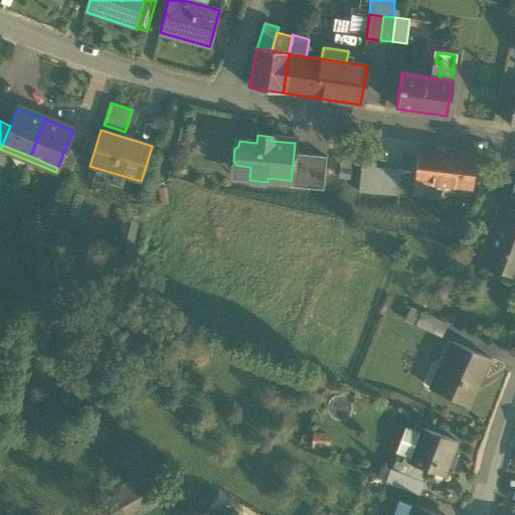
[(56,172),(67,177),(77,153),(65,148),(57,168),(56,172)]
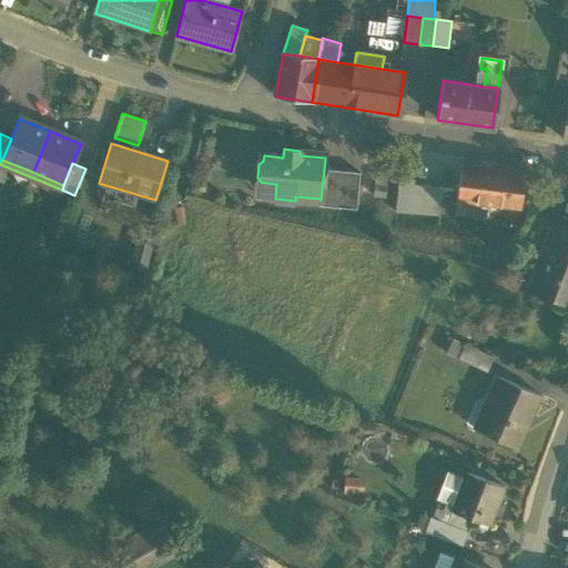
[(457,200),(520,206),(525,172),(462,165),(457,200)]
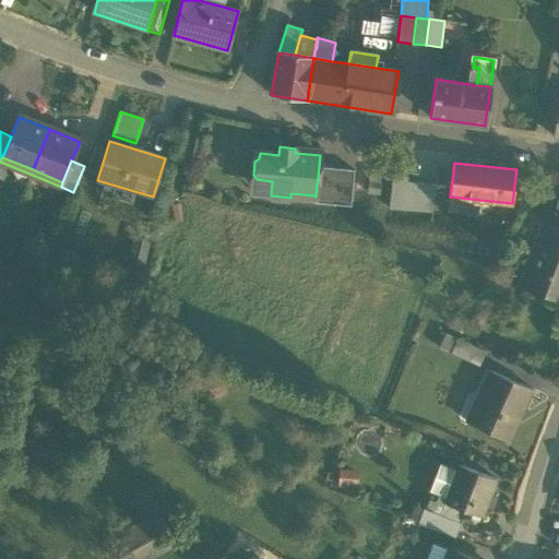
[(313,203),(351,206),(354,171),(319,167),(316,197),(314,195),(313,203)]
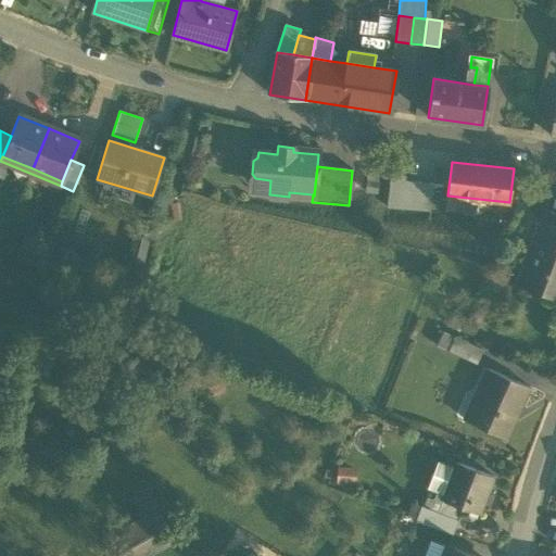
[(388,209),(402,210),(405,182),(405,176),(391,175),(389,194),(391,194),(390,207),(388,207),(388,209)]
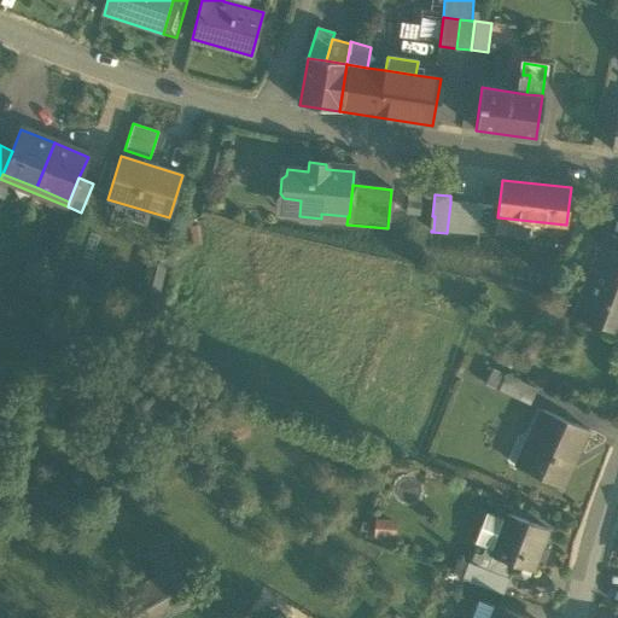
[(283,215),(299,216),(301,200),(284,198),(283,215)]
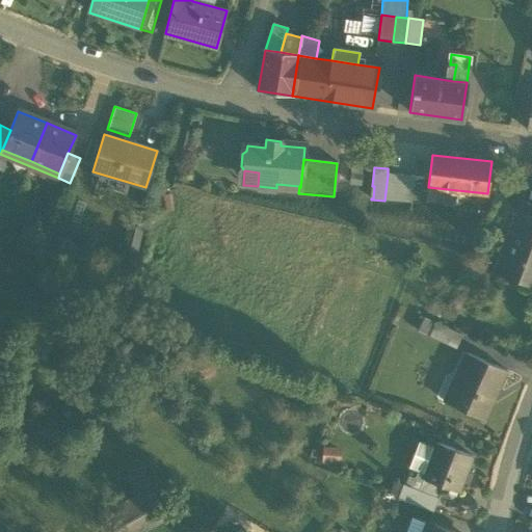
[(414,178),(388,175),(384,201),(411,204),(414,178)]
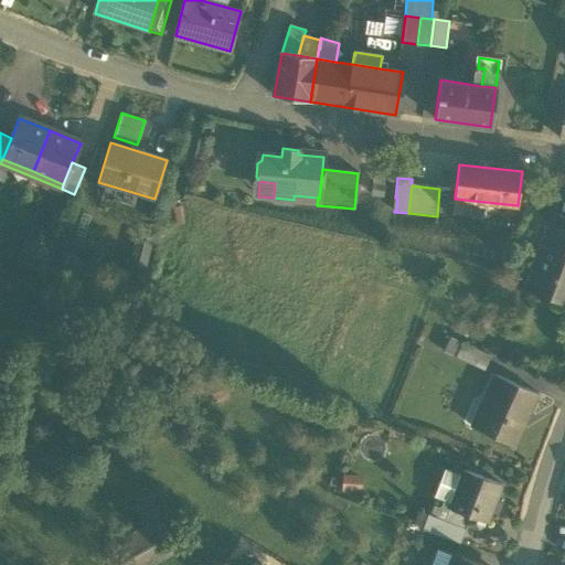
[(526,287),(564,301),(564,232),(550,226),(540,252),(537,256),(543,257),(532,286),(528,284),(526,287)]
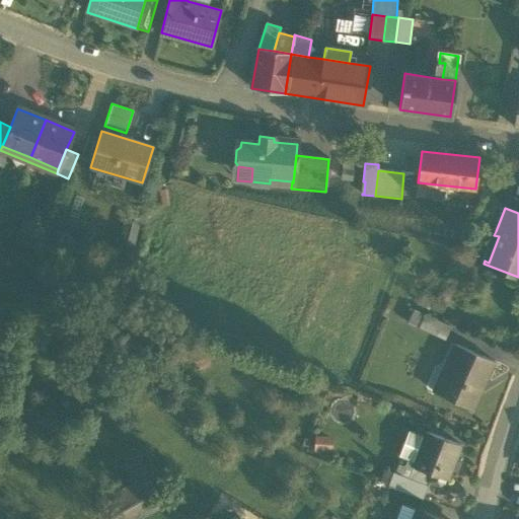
[(494,235),(485,261),(489,263),(499,236),(494,235)]
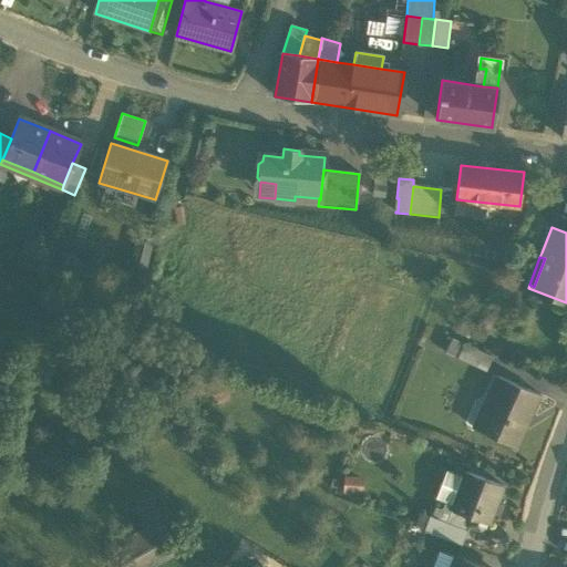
[(490,330),(476,322),(468,337),(482,343),(490,330)]
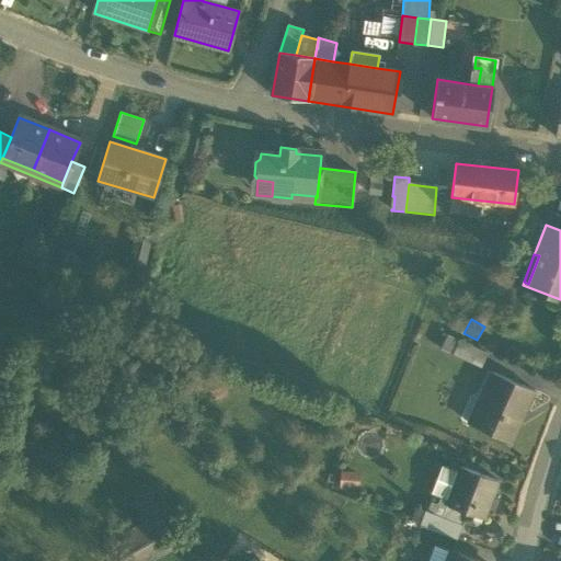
[(441,347),(451,353),(458,339),(447,334),(441,347)]
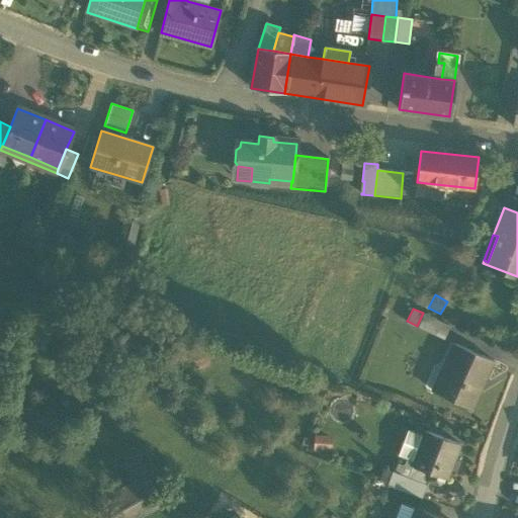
[(417,326),(444,338),(450,325),(423,313),(417,326)]
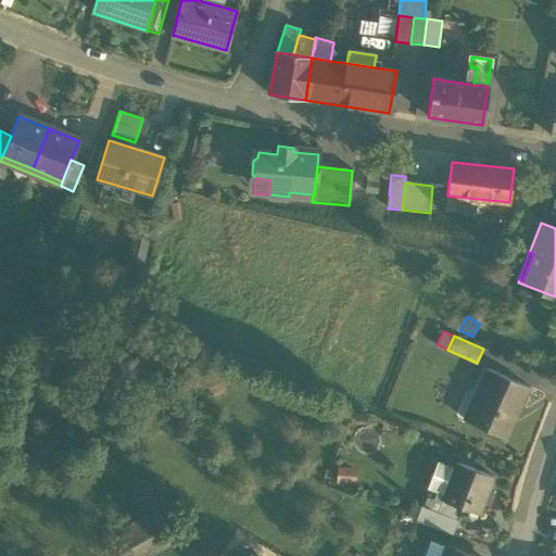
[(468,420),(503,436),(518,402),(521,404),(529,386),(488,367),(479,384),(483,387),(468,420)]
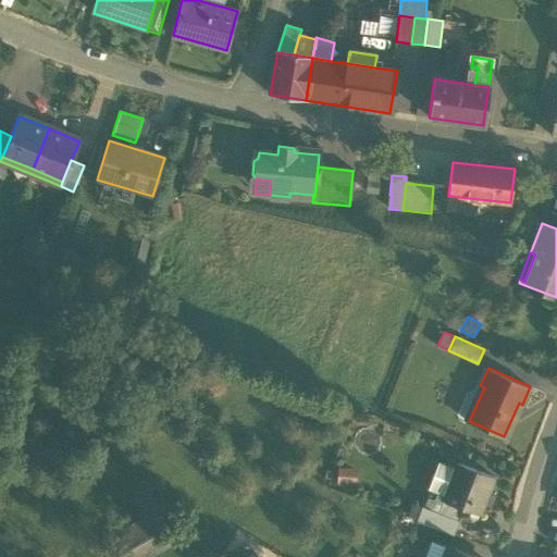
[(465,419),(469,421),(484,387),(480,385),(465,419)]
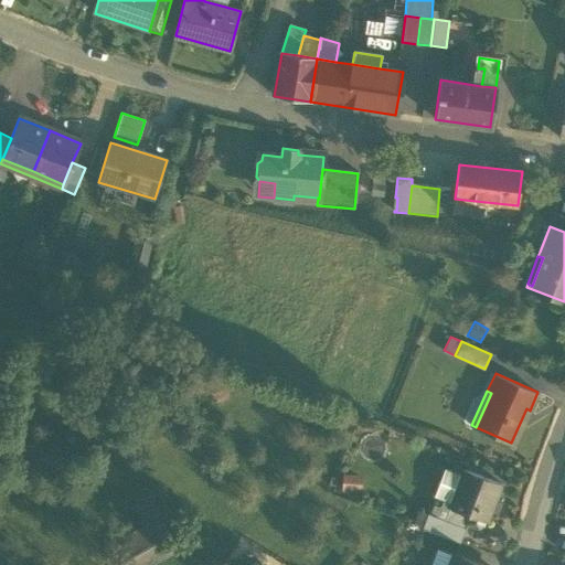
[(443,500),(450,503),(461,473),(445,468),(433,497),(443,500)]
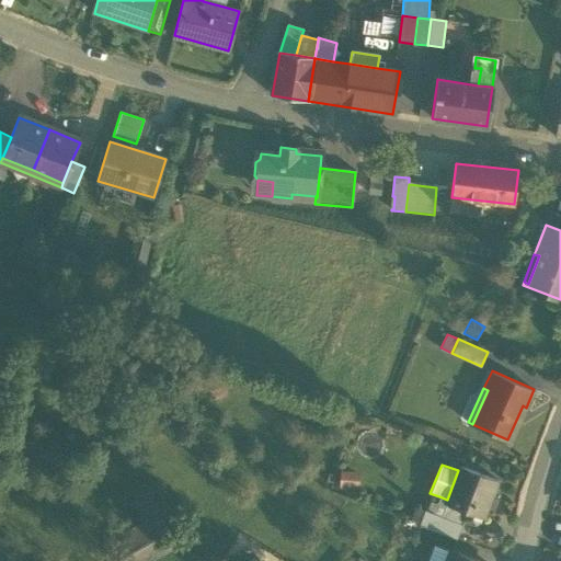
[(445,503),(446,503),(481,517),(483,517),(497,480),(459,466),(458,470),(447,500),(445,503)]
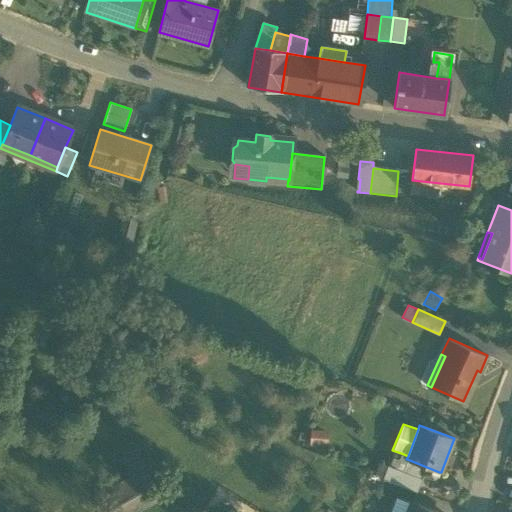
[(328,429),(310,429),(310,444),(328,445),(328,429)]
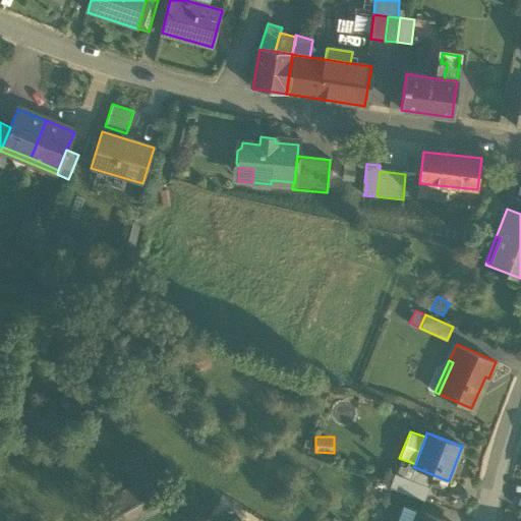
[(399,464),(396,473),(410,479),(414,467),(413,467),(415,464),(408,461),(406,465),(404,466),(399,464)]
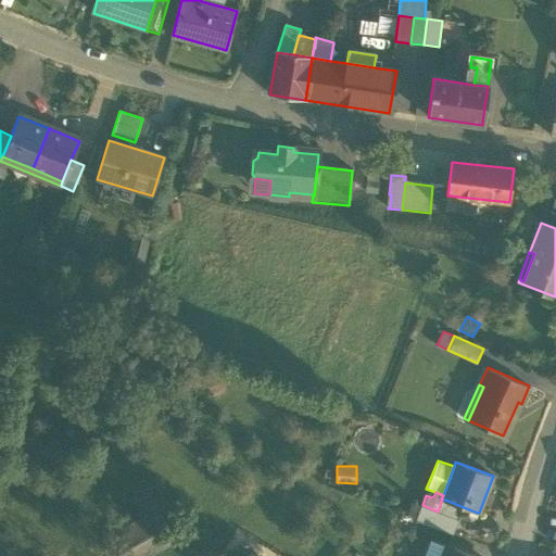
[(476,516),(477,513),(442,498),(438,512),(457,519),(459,515),(470,519),(476,516)]
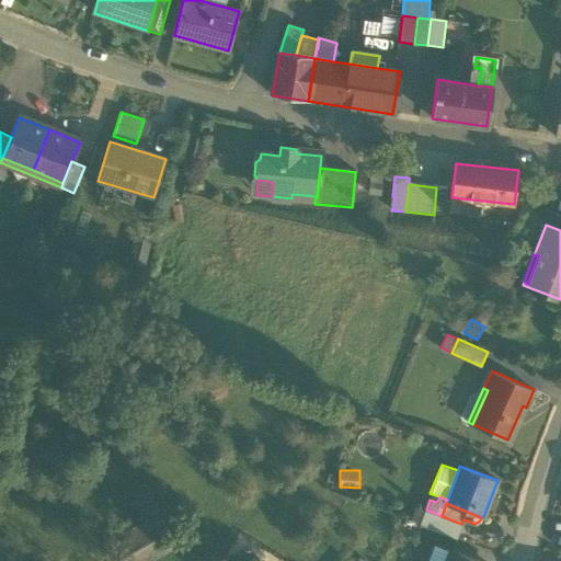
[(420,524),(457,538),(461,524),(442,516),(426,510),(425,510),(420,524)]
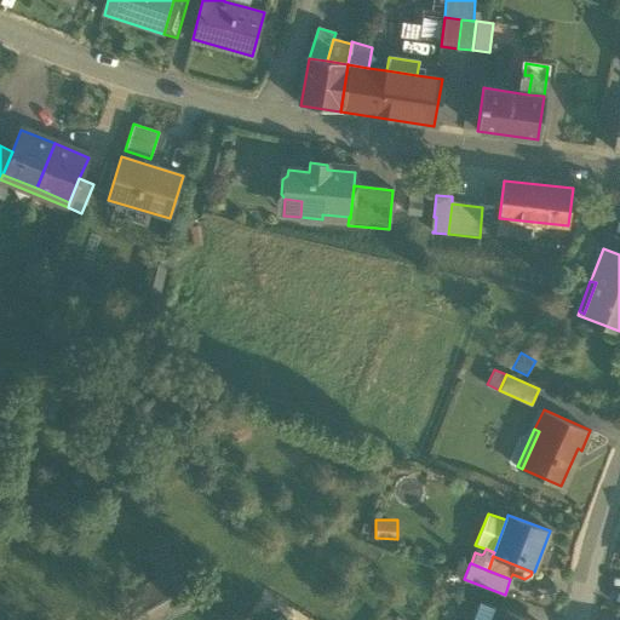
[(122,600),(133,619),(162,619),(194,603),(174,570),(122,600)]
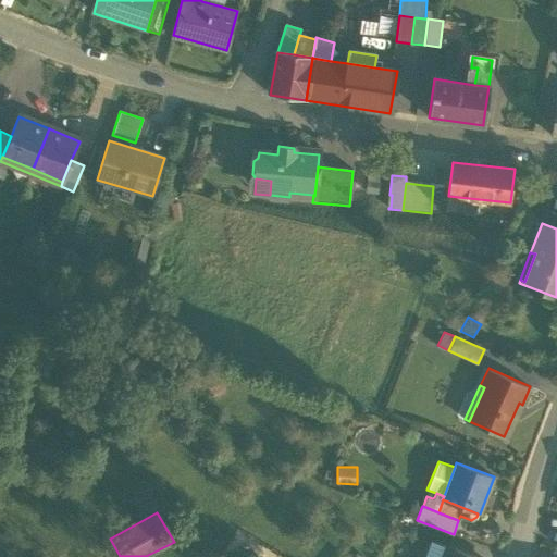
[(446,556),(450,547),(430,540),(423,556),(446,556)]
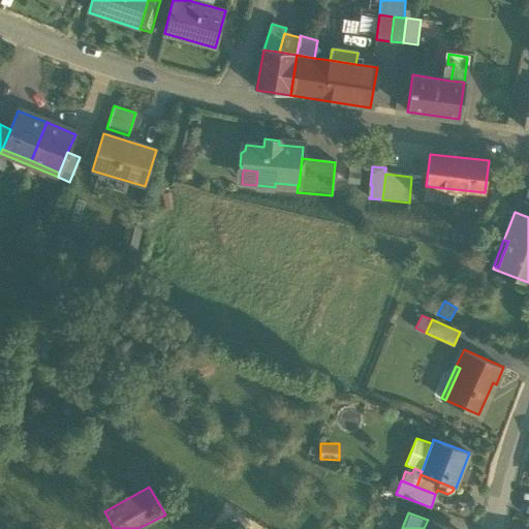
[(452,528),(428,520),(424,528),(452,528)]
